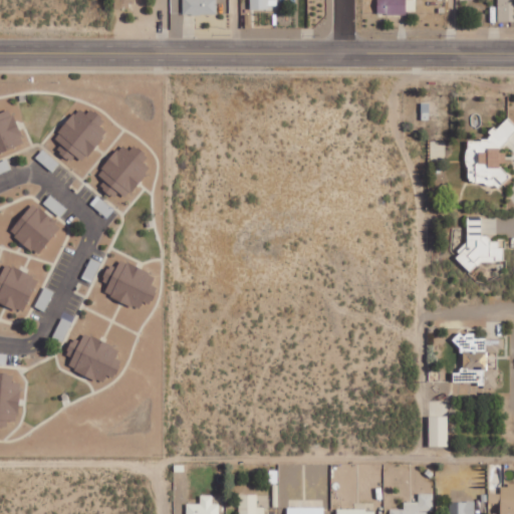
[(218,14),(217,0),(184,0),(184,15),(218,14)]
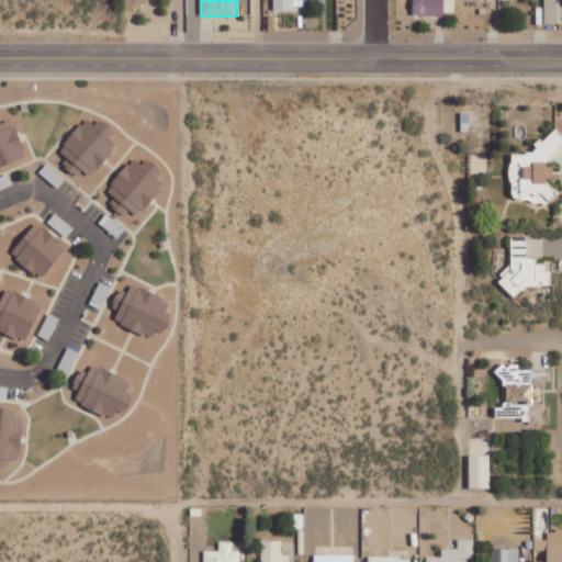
[(274,0),(274,9),(304,10),(303,0),(274,0)]
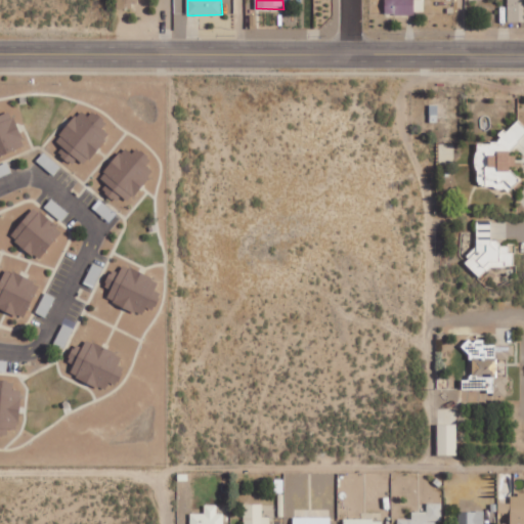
[(416,15),(416,0),(385,0),(385,14),(416,15)]
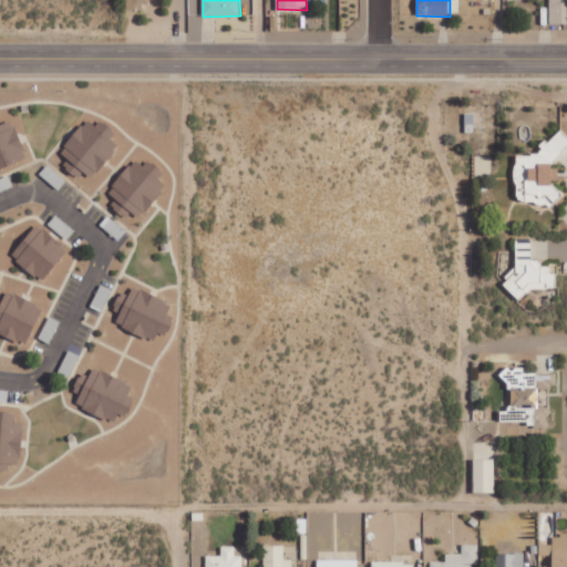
[(566,0),(549,0),(550,24),(566,23),(566,0)]
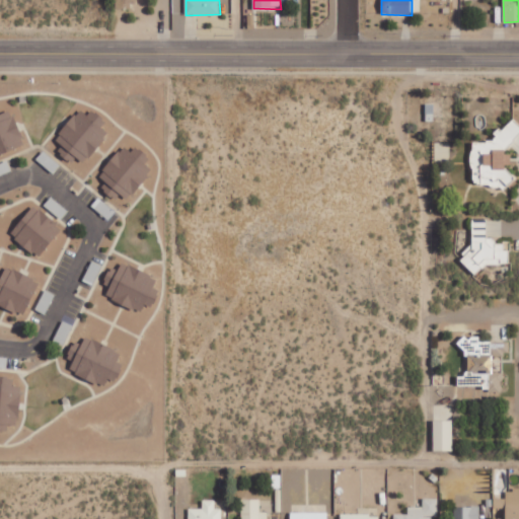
[(96,121),(101,116),(93,108),(88,115),(81,107),(56,138),(64,145),(61,148),(82,166),(110,132),(96,121)]
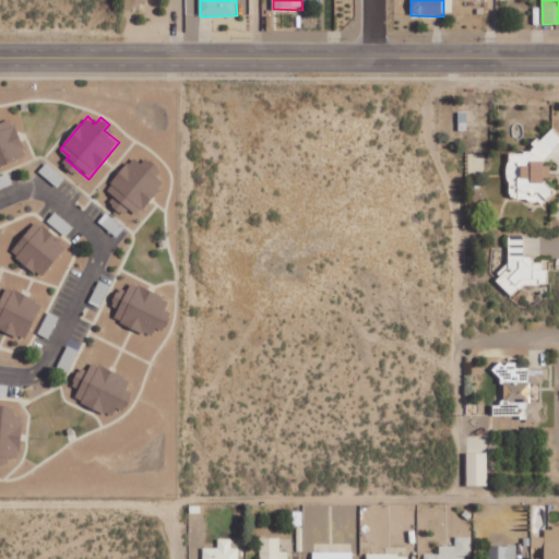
[(0,121),(0,165),(27,154),(11,117),(0,121)]
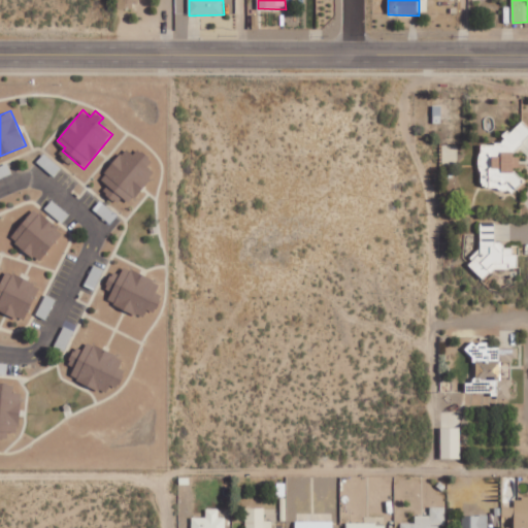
[(484,141),(479,185),(516,190),(526,179),(516,169),(521,164),(522,159),(515,152),(527,137),(527,124),(523,120),(512,131),(504,131),(503,144),(484,141)]
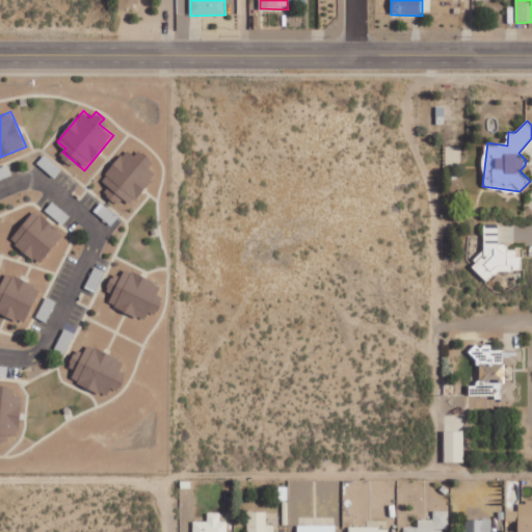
[(129,209),(157,173),(144,163),(150,157),(140,149),(135,155),(127,149),(102,180),(109,186),(106,190),(129,209)]
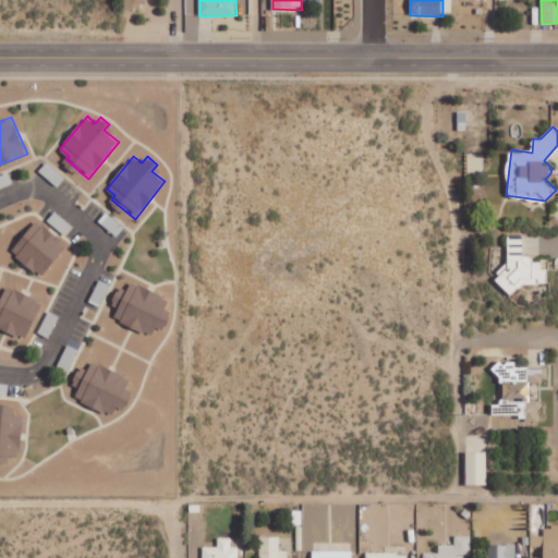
[(0,187),(12,184),(9,173),(0,176),(0,187)]
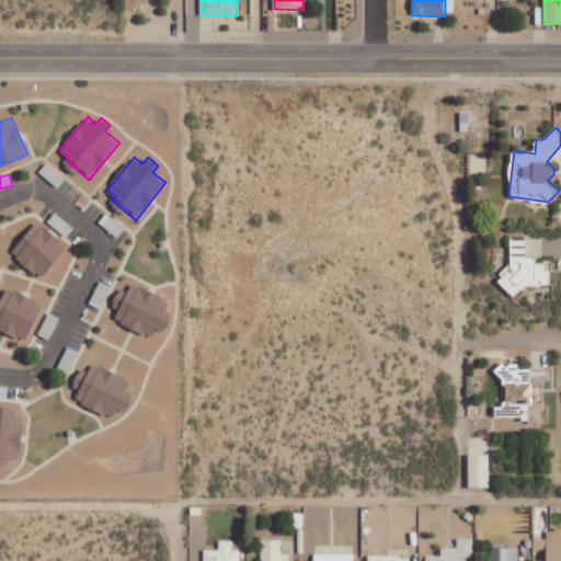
[(73,228),(56,212),(48,220),(66,237),(73,228)]
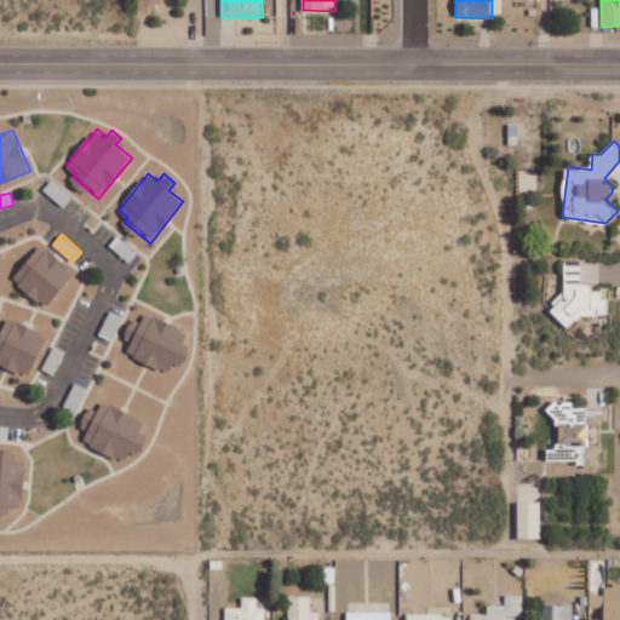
[(75,273),(41,244),(13,277),(46,306),(75,273)]
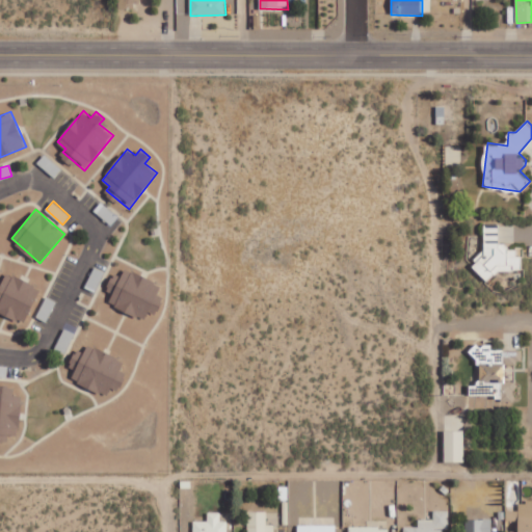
[(480,222),(481,273),(523,273),(523,247),(508,247),(508,242),(500,242),(500,222),(480,222)]
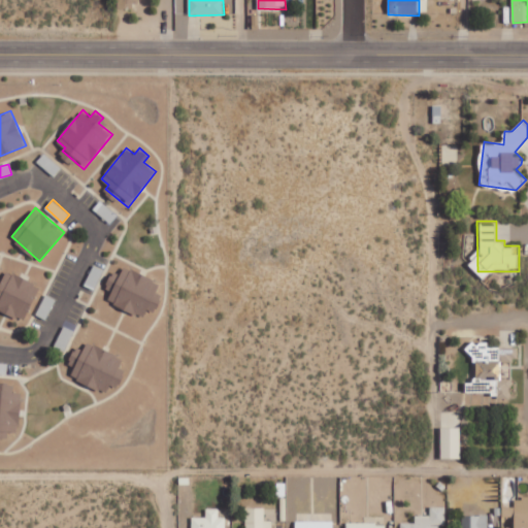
[(97,286),(103,268),(93,264),(87,283),(97,286)]
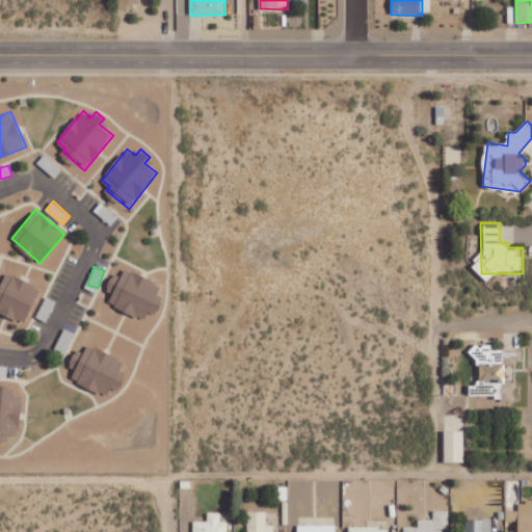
[(145,319),(149,311),(157,314),(164,297),(158,295),(162,284),(125,269),(122,276),(114,273),(107,291),(113,293),(109,304),(145,319)]
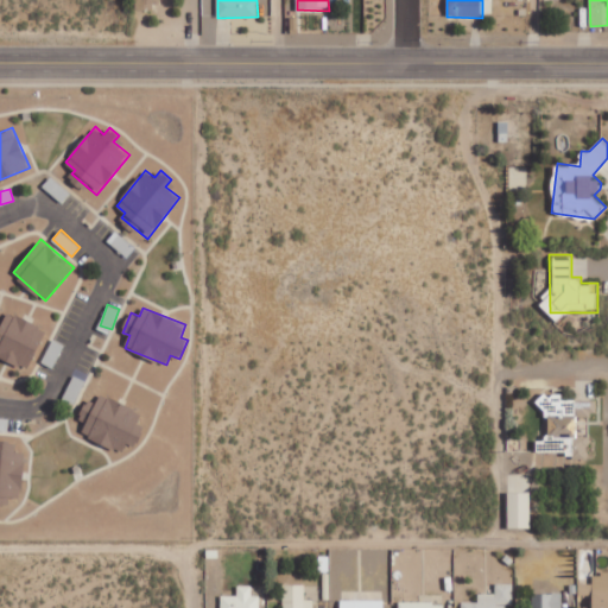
[(0,355),(29,369),(46,329),(7,311),(0,327),(0,355)]
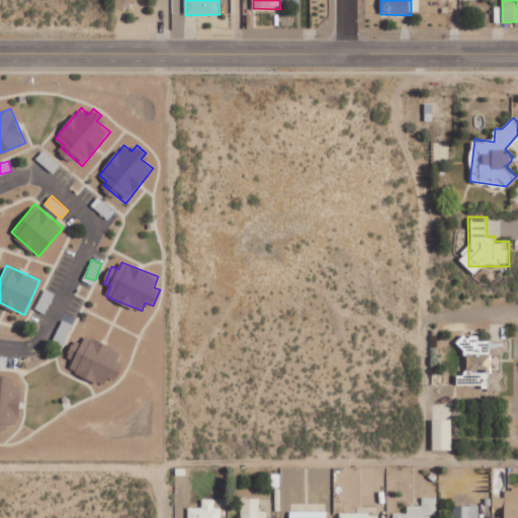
[(55,292),(46,288),(35,309),(46,314),(55,292)]
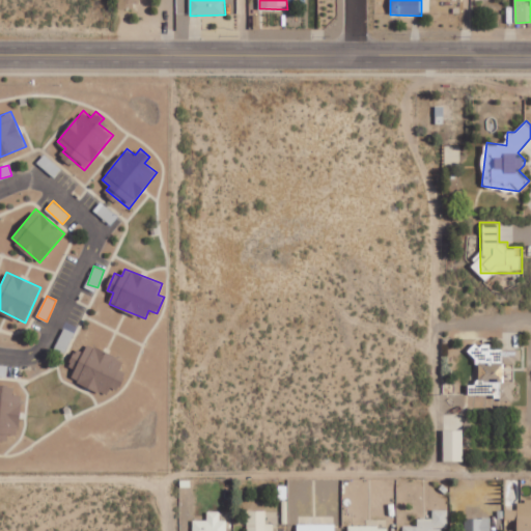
[(108,394),(111,386),(119,390),(127,372),(120,369),(124,360),(87,343),(84,353),(76,350),(68,366),(76,369),(72,379),(108,394)]
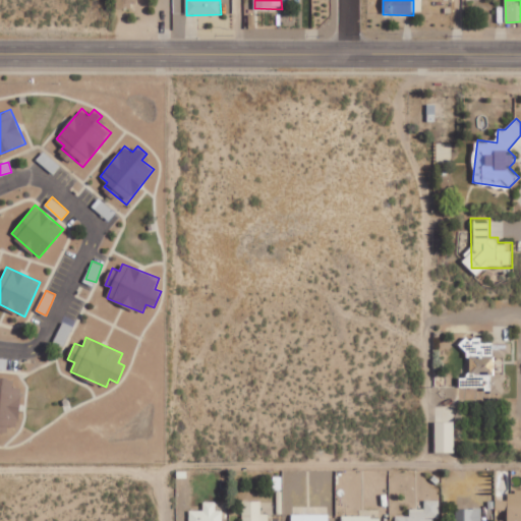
[(504,393),(505,373),(495,373),(496,356),(511,356),(512,343),(482,342),(482,338),(464,337),(463,356),(470,356),(469,382),(474,382),(475,378),(486,378),(486,392),(504,393)]
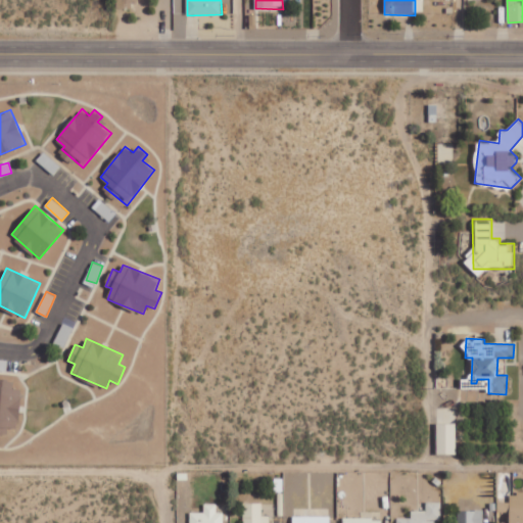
[(0,370),(7,371),(8,360),(0,359),(0,370)]
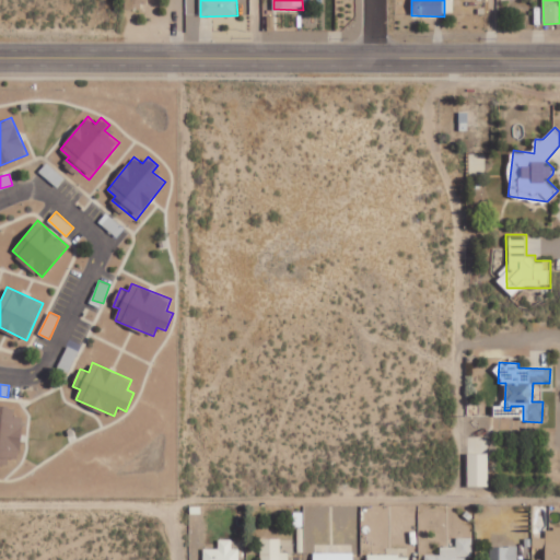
[(0,464),(9,465),(9,457),(20,458),(24,416),(12,415),(13,406),(0,405),(0,464)]
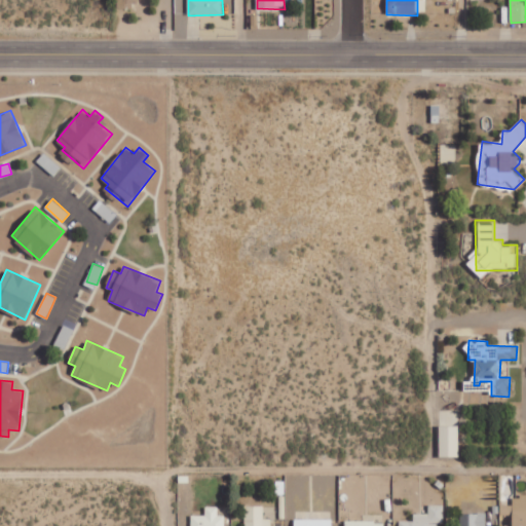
[(459,456),(458,424),(440,425),(440,457),(459,456)]
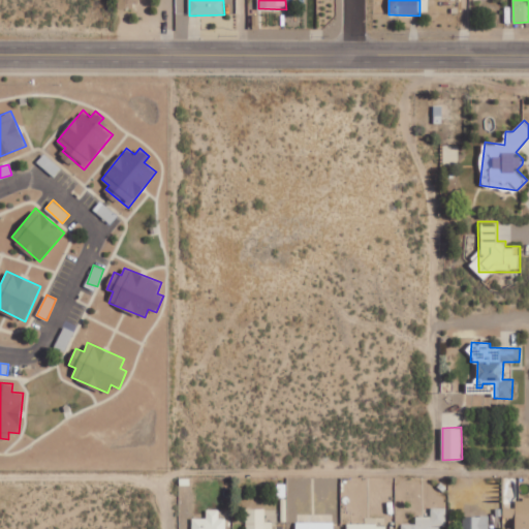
[(528,528),(528,497),(516,498),(517,528),(528,528)]
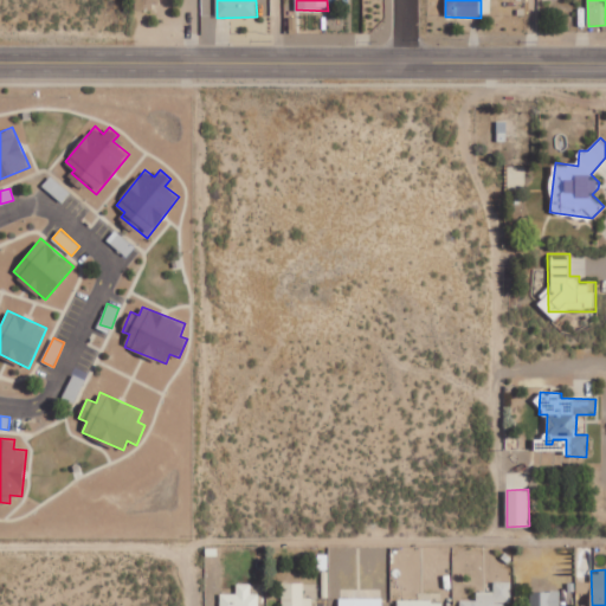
[(511,581),(495,581),(495,592),(477,592),(477,600),(461,600),(459,605),(504,605),(504,601),(511,601),(511,581)]
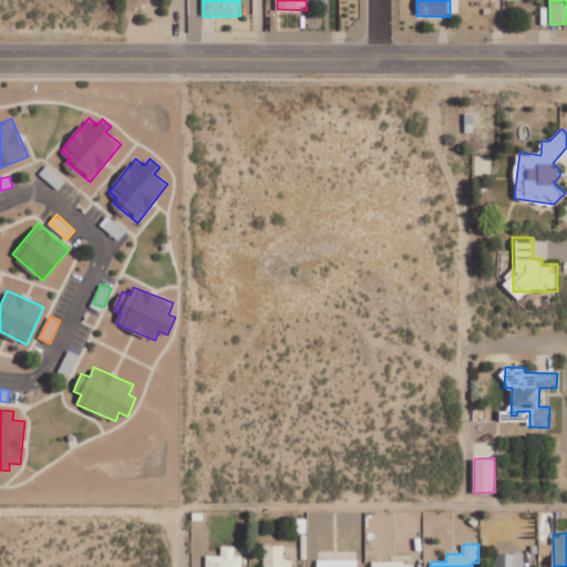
[(285,545),(264,545),(264,566),(291,566),(292,559),(285,559),(285,545)]
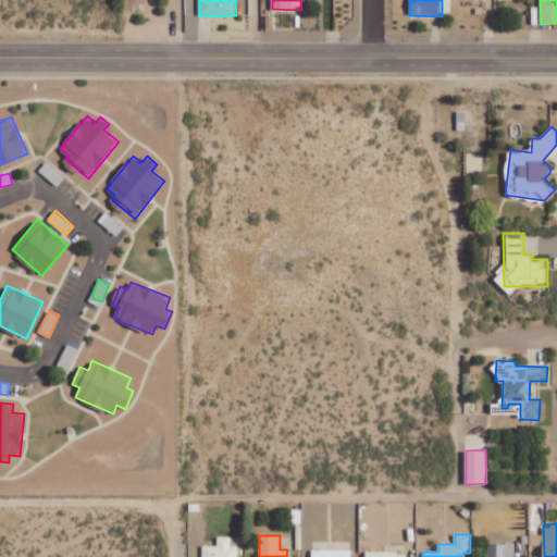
[(238,556),(238,545),(231,545),(231,536),(218,536),(218,545),(202,546),(202,556),(238,556)]
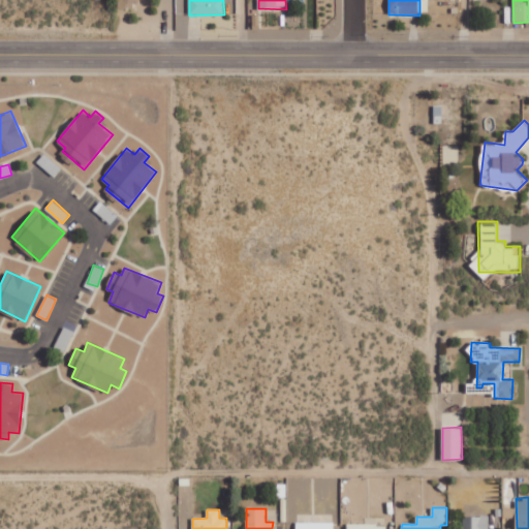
[(490,528),(490,516),(464,517),(463,528),(490,528)]
